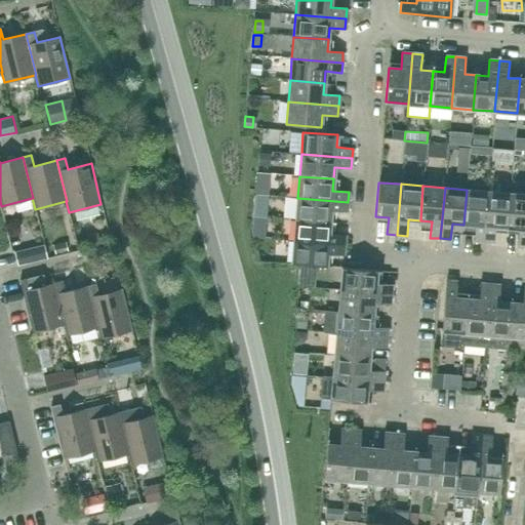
[(484,242),(488,192),(467,190),(463,225),(475,226),(474,241),(484,242)]
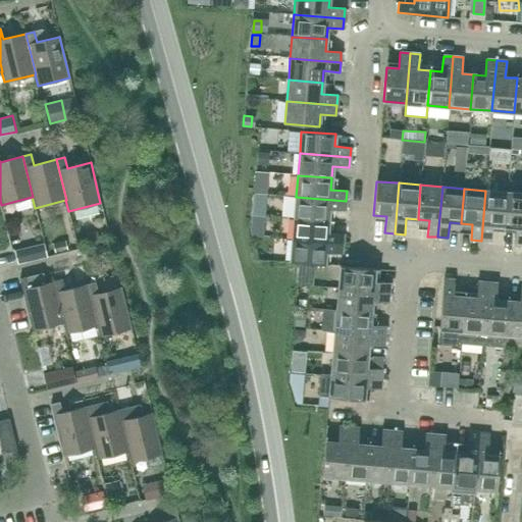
[(504,226),(507,192),(485,191),(481,241),(491,242),(492,225),(504,226)]
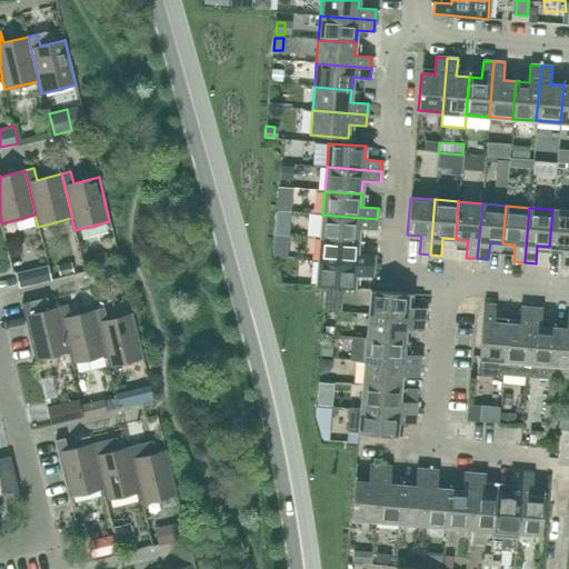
[(568,266),(568,210),(552,209),(549,247),(562,248),(560,266),(568,266)]
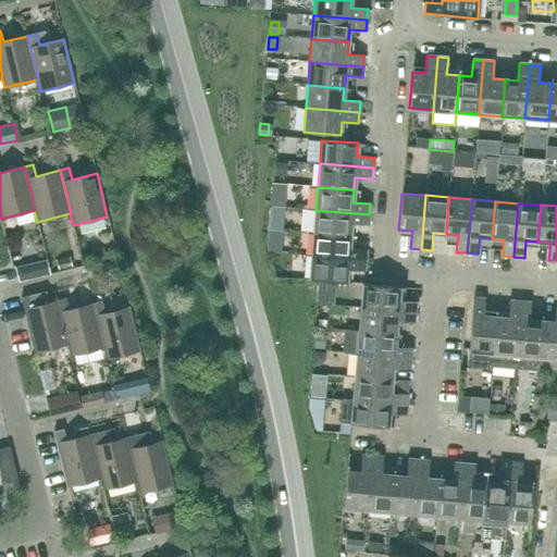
[(368,225),(369,214),(316,210),(313,233),(350,236),(351,223),(368,225)]
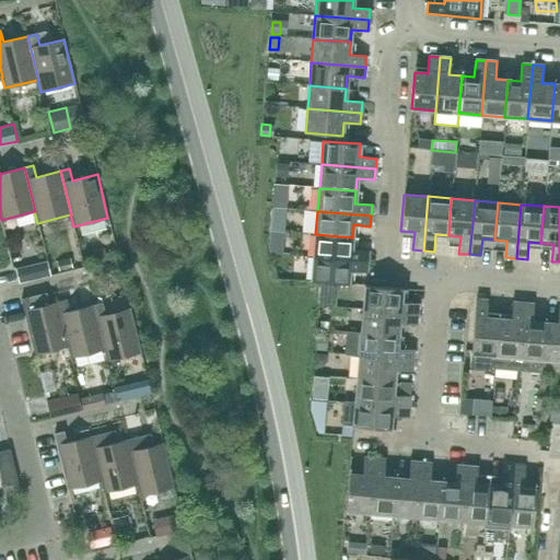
[(351,249),(352,237),(315,234),(313,257),(368,261),(369,251),(351,249)]
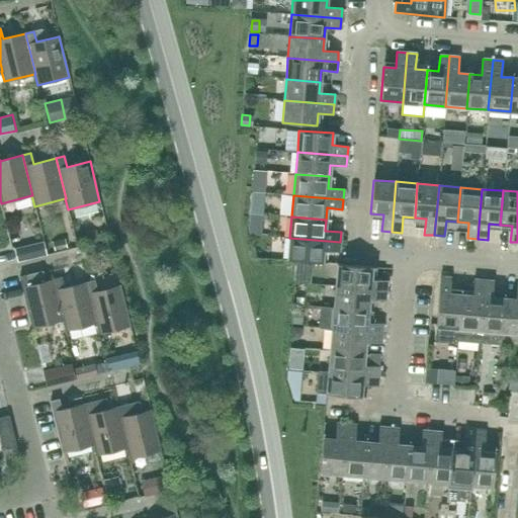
[(285,220),(267,224),(271,241),(289,238),(285,220)]
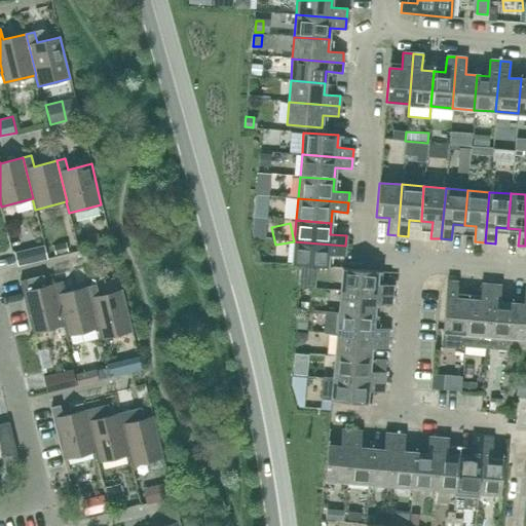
[(344,256),(345,246),(294,241),(293,264),(302,265),(327,267),(328,255),(344,256)]
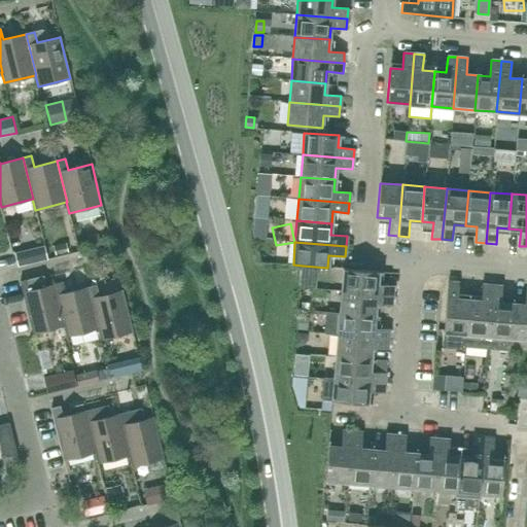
[(56,255),(68,252),(66,244),(54,247),(56,255)]
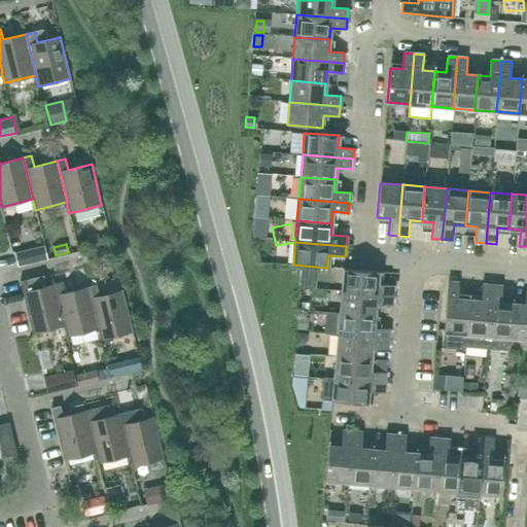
[(19,267),(46,259),(43,247),(15,253),(19,267)]
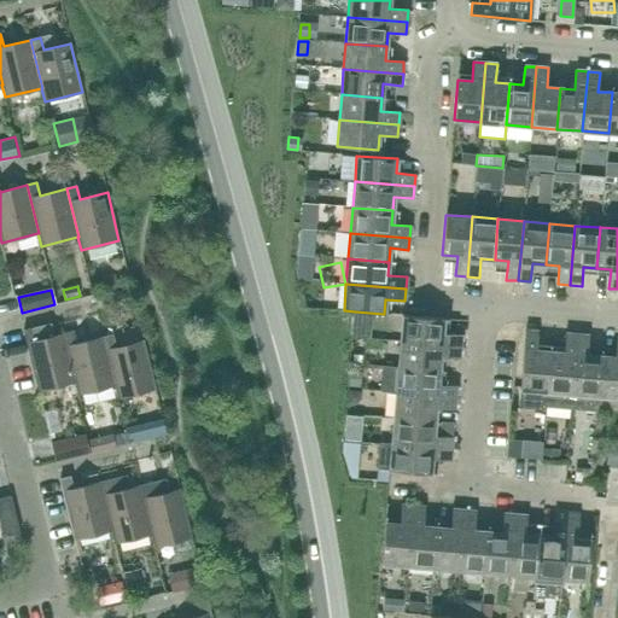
[(443,319),(410,316),(403,315),(401,342),(460,347),(461,334),(442,333),(443,319)]
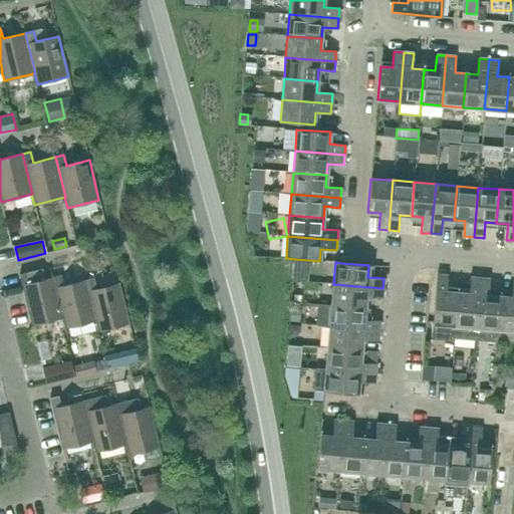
[(38,281),(36,271),(19,275),(31,325),(62,317),(52,277),(38,281)]
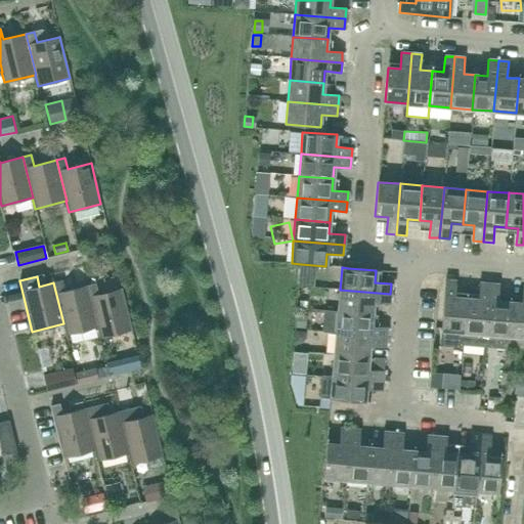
[(87,286),(64,292),(62,280),(53,282),(63,323),(66,335),(97,326),(87,286)]
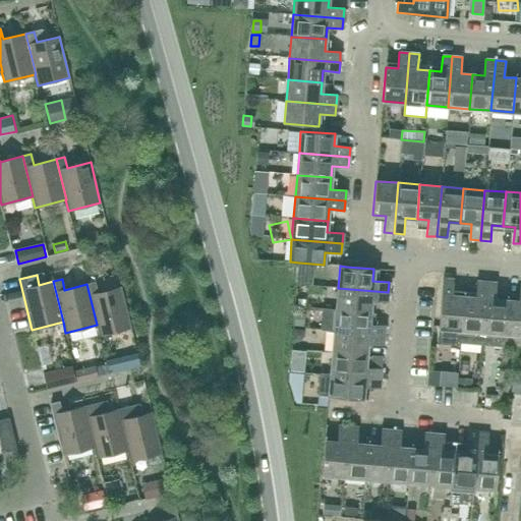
[(452,295),(454,280),(443,279),(438,341),(460,343),(464,296),(452,295)]
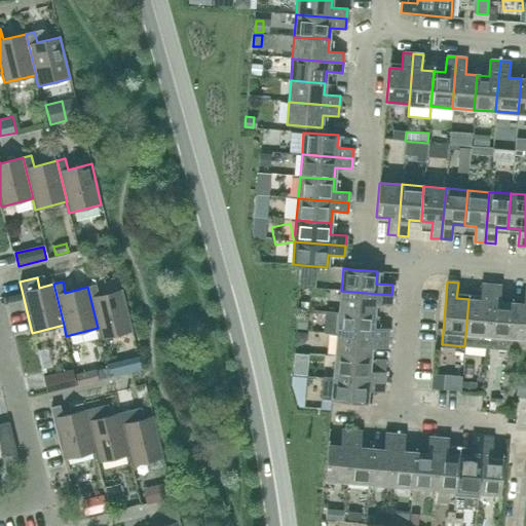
[(122,290),(99,296),(97,285),(87,287),(98,328),(100,339),(133,331),(122,290)]
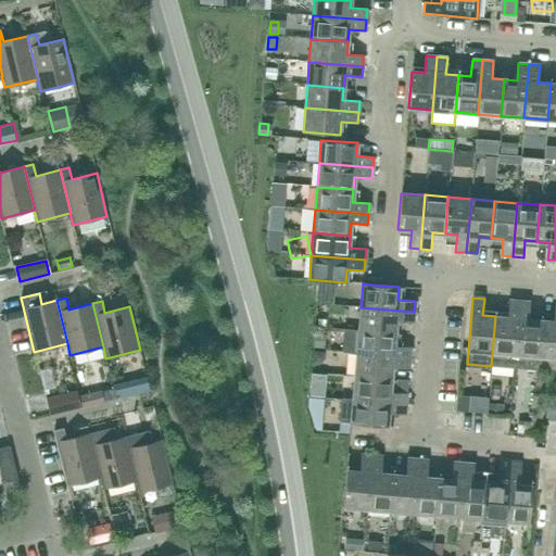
[(514,368),(519,302),(508,301),(507,317),(495,316),(491,366),(514,368)]
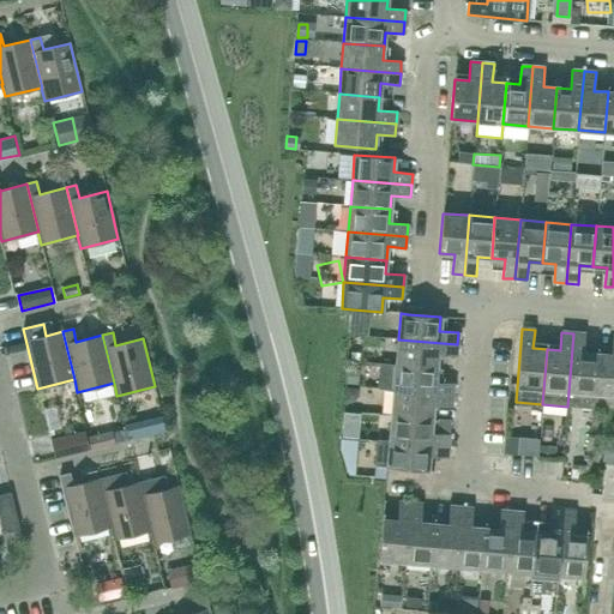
[(584,353),(585,333),(573,333),(567,407),(593,409),(594,395),(597,354),(584,353)]
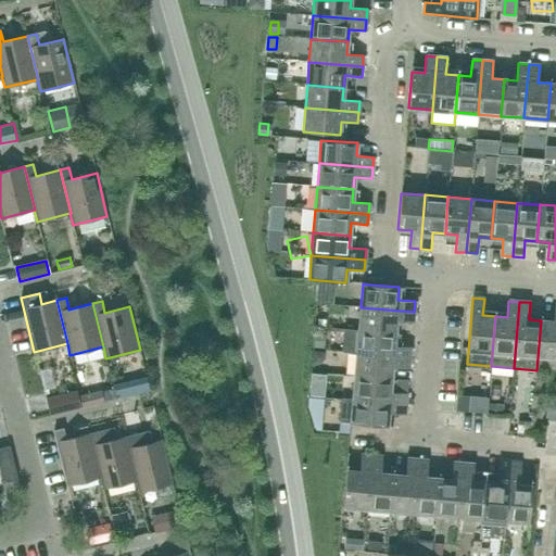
[(555,358),(555,304),(553,321),(541,320),(538,357),(555,358)]
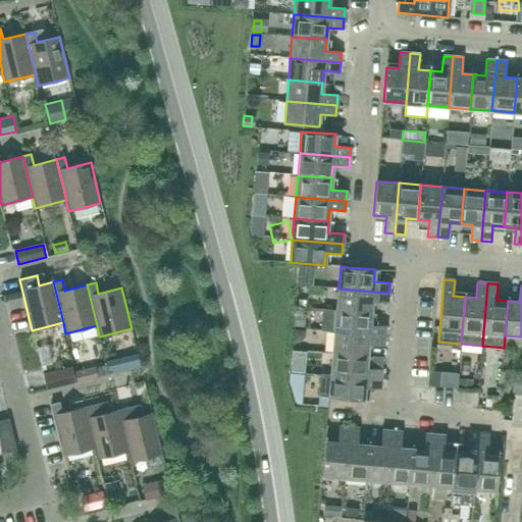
[(387,303),(388,293),(338,289),(336,310),(371,313),(372,301),(387,303)]
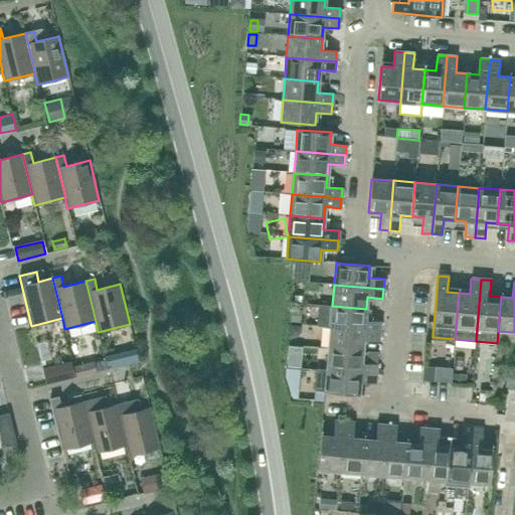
[(332,306),(320,305),(318,326),(330,327),(380,331),(380,322),(365,320),(366,309),(332,306)]
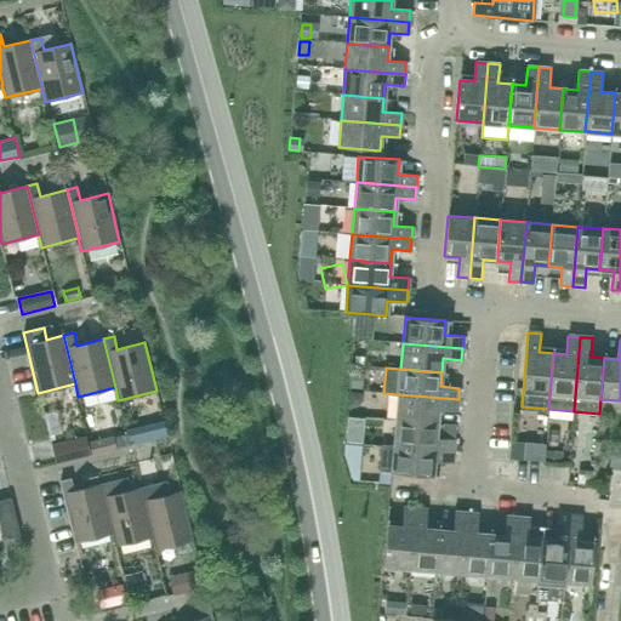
[(365,388),(366,375),(353,374),(352,387),(365,388)]
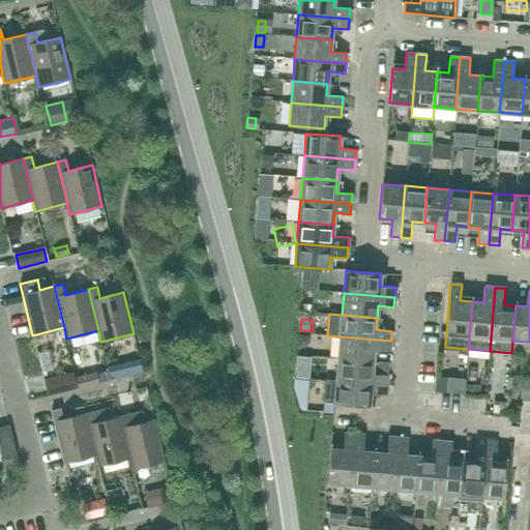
[(390,351),(391,341),(340,336),(337,358),(373,361),(374,350),(390,351)]
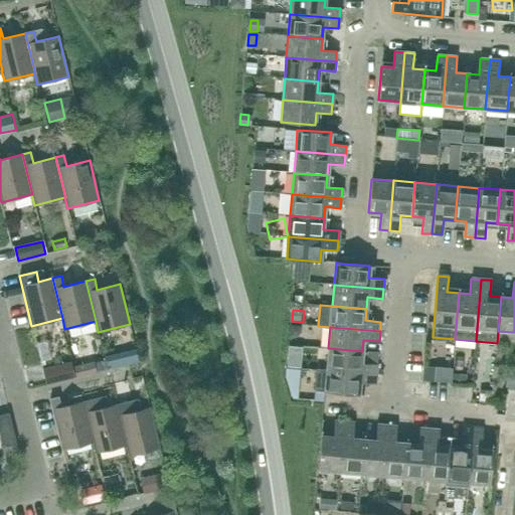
[(322,356),(322,339),(299,339),(299,357),(322,356)]
